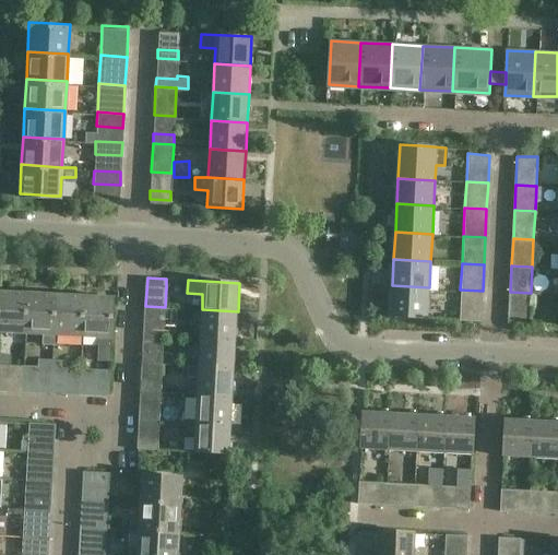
[(429,287),(392,285),(391,317),(427,318),(429,287)]
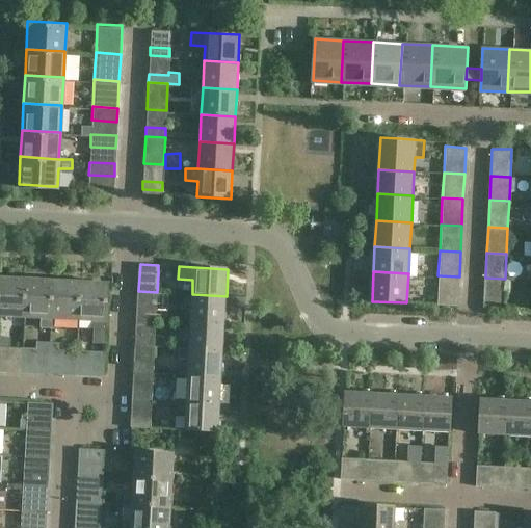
[(459,276),(437,275),(436,304),(457,305),(459,276)]
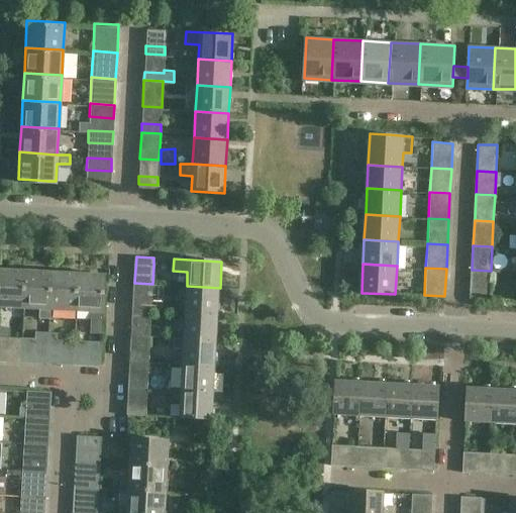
[(0,269),(0,306),(24,308),(26,271),(0,269)]
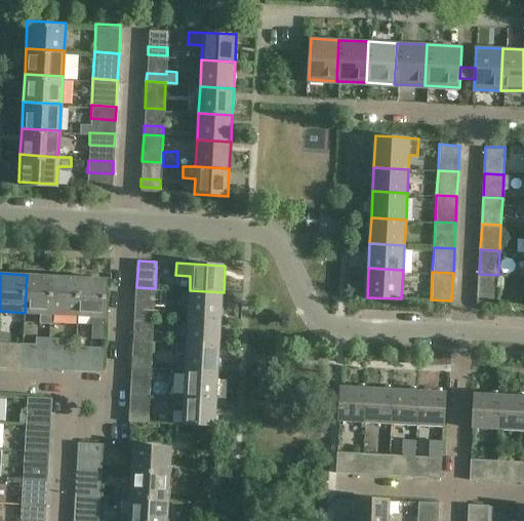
[(498,275),(479,274),(478,303),(496,304),(498,275)]
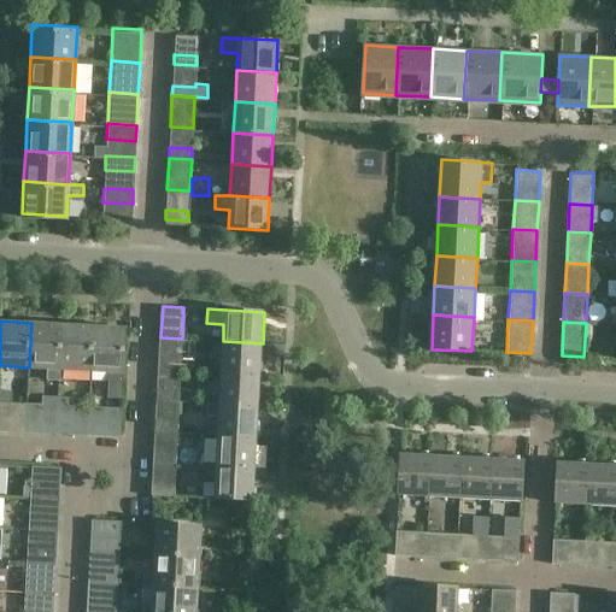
[(31,323),(29,368),(47,369),(47,378),(59,378),(60,370),(63,324),(31,323)]
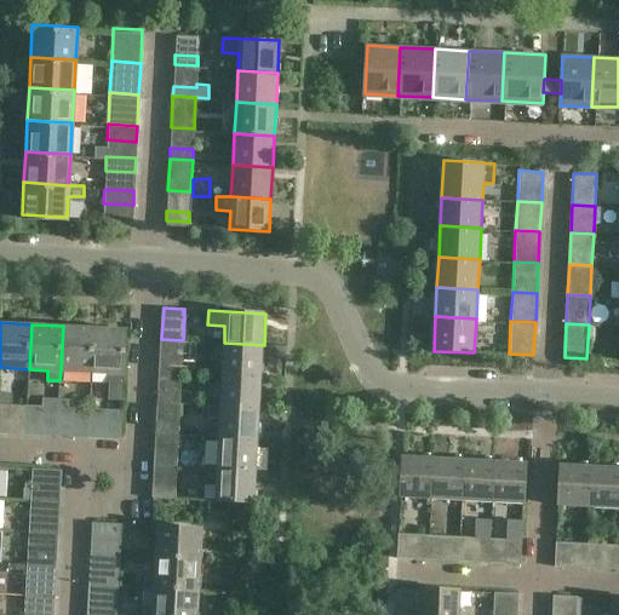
[(95,327),(63,326),(61,372),(92,373),(95,327)]
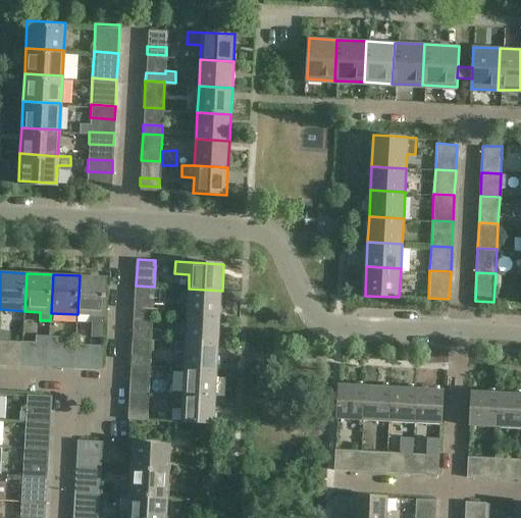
[(80,275),(77,314),(92,315),(91,333),(103,334),(106,277),(80,275)]
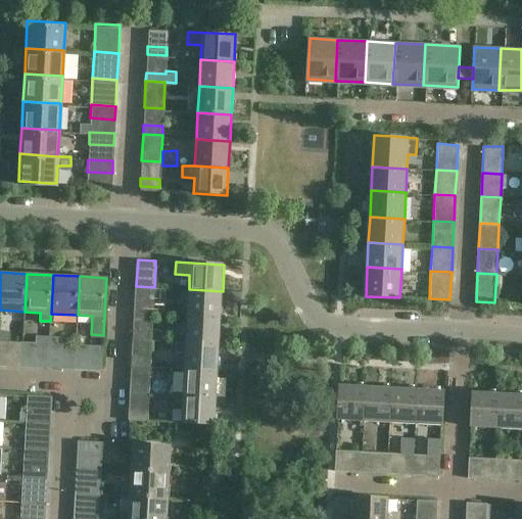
[(154,287),(136,286),(135,313),(152,314),(154,287)]
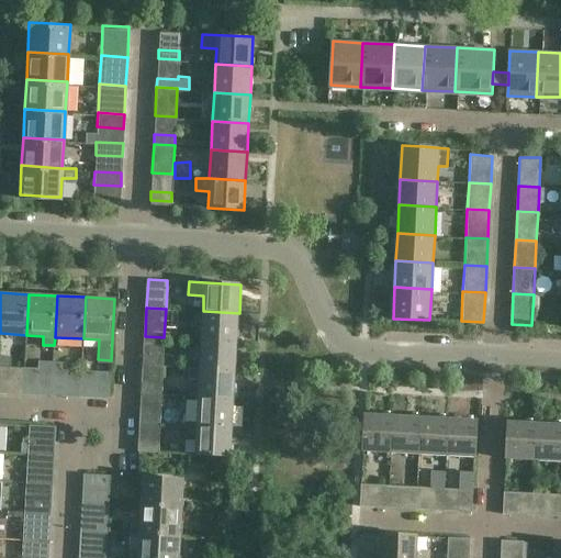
[(203,311),(201,339),(237,342),(239,313),(203,311)]
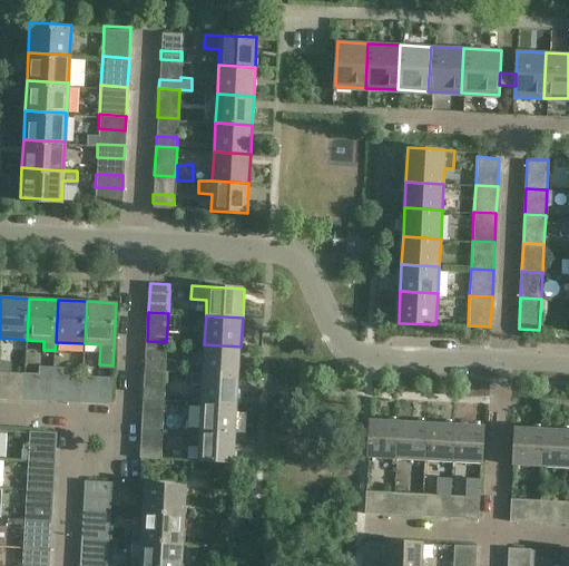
[(147,341),(145,370),(165,371),(166,342),(147,341)]
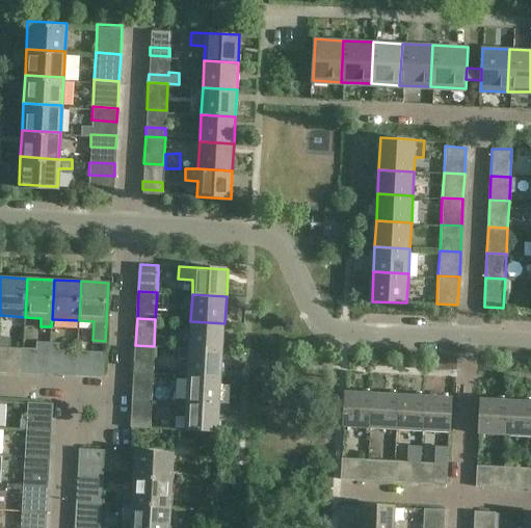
[(190,321),(189,348),(223,350),(224,323),(190,321)]
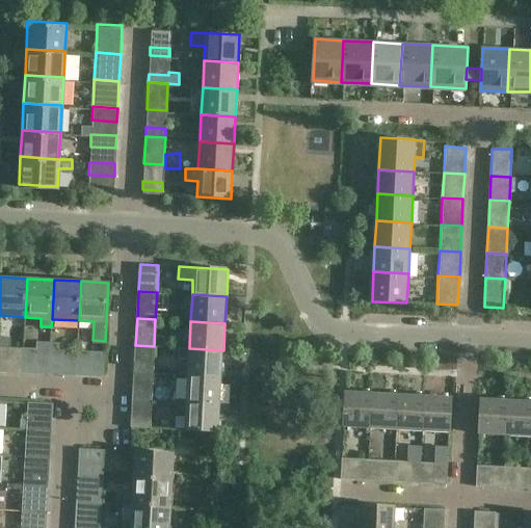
[(23,346),(0,345),(0,370),(22,372),(23,346)]
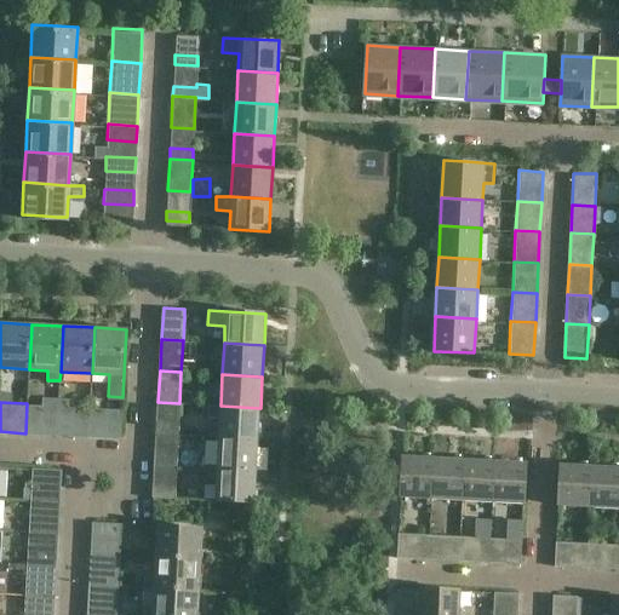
[(179,403),(158,402),(156,434),(178,435),(179,403)]
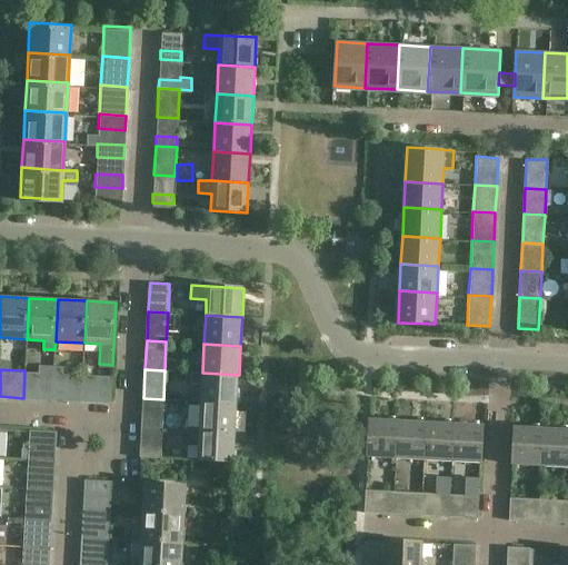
[(53,373),(25,370),(23,398),(52,399),(53,373)]
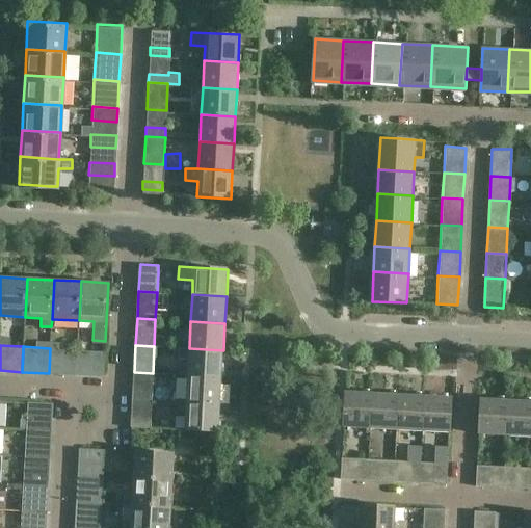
[(76,374),(77,349),(63,348),(62,374),(76,374)]
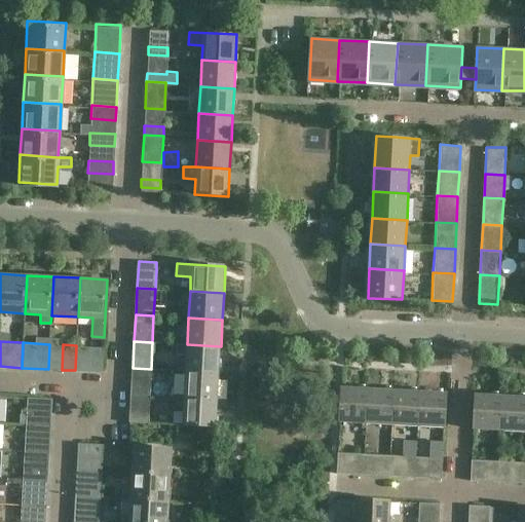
[(221,346),(187,344),(185,371),(220,373),(221,346)]
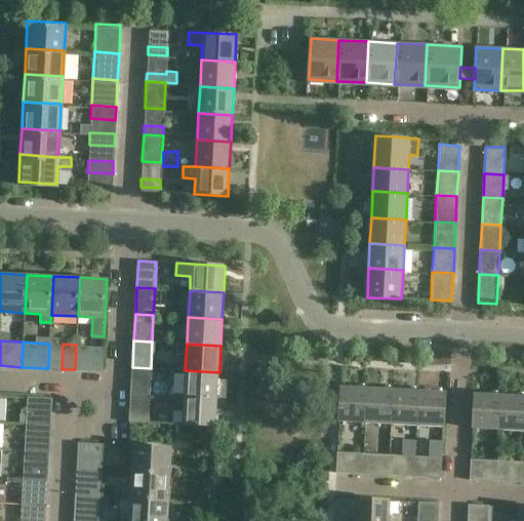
[(103,346),(76,345),(75,369),(102,371),(103,346)]
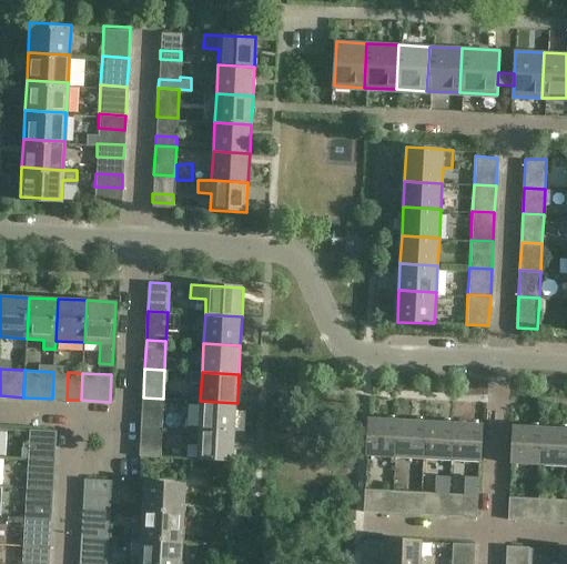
[(182,396),(182,385),(164,384),(164,395),(182,396)]
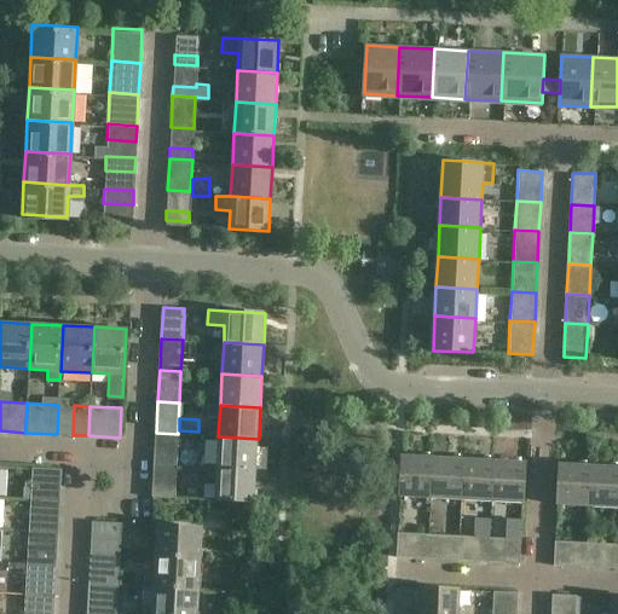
[(178,434),(156,433),(154,464),(177,465),(178,434)]
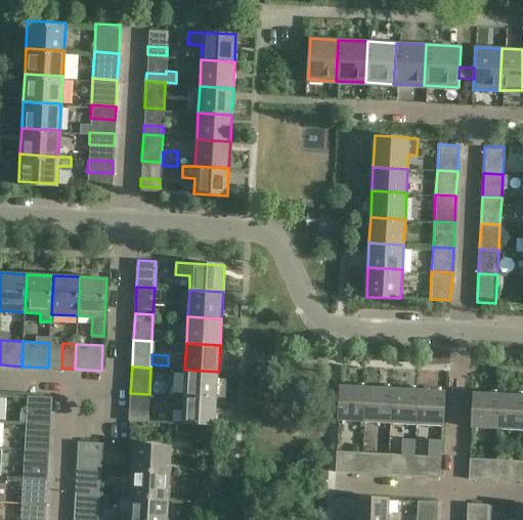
[(184,370),(183,396),(217,398),(219,372),(184,370)]
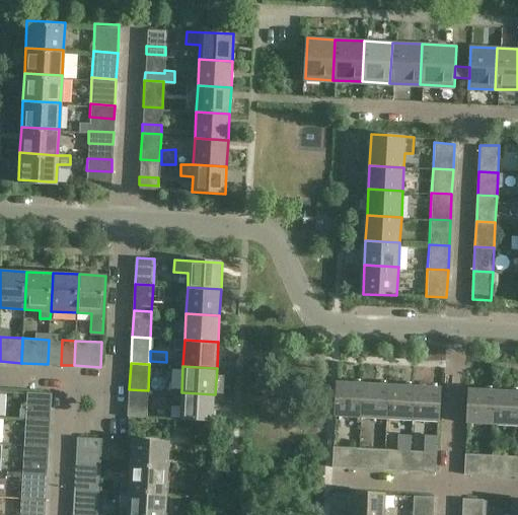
[(361,417),(363,383),(337,381),(335,415),(361,417)]
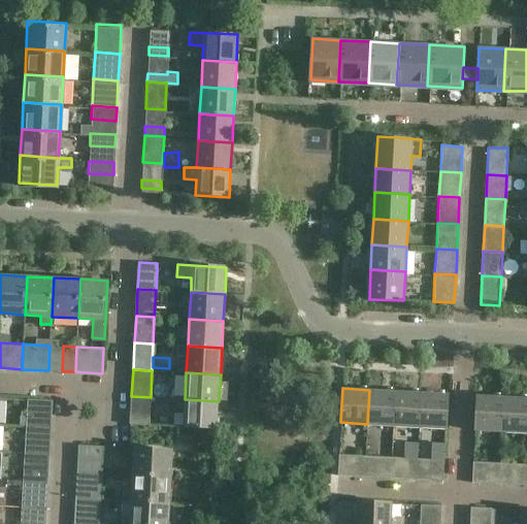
[(369,390),(367,424),(393,425),(395,391),(369,390)]
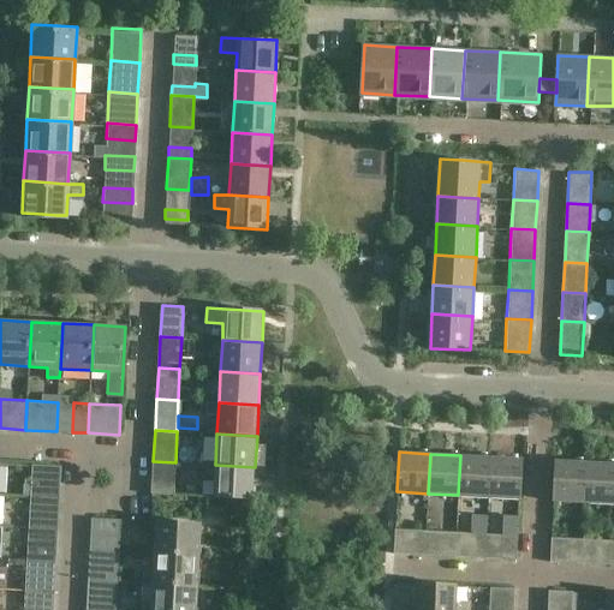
[(460,455),(458,495),(488,497),(490,456),(460,455)]
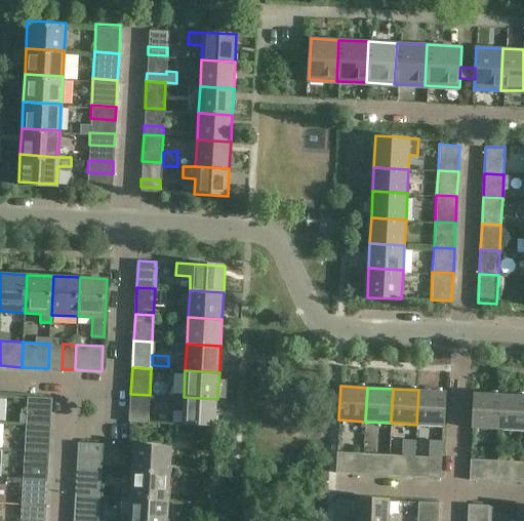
[(444,392),(418,390),(416,425),(442,426),(443,405),(444,392)]
